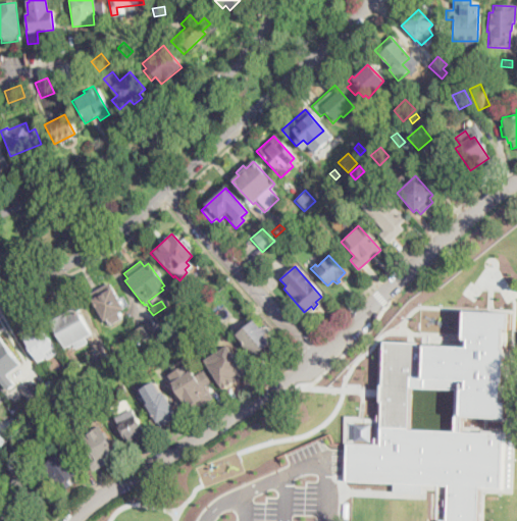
[(116,313),(120,319),(106,327),(99,315),(96,317),(94,313),(97,311),(88,295),(107,283),(122,310),(116,313)]
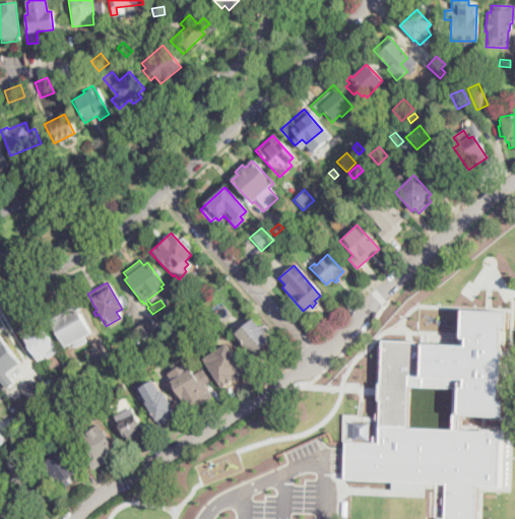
[(218,325),(208,313),(219,303),(230,315),(218,325)]
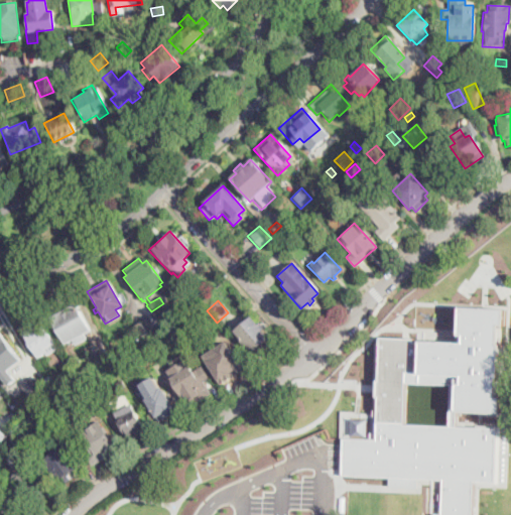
[(84,340),(73,346),(71,341),(62,345),(48,317),(75,303),(90,332),(82,336),(84,340)]
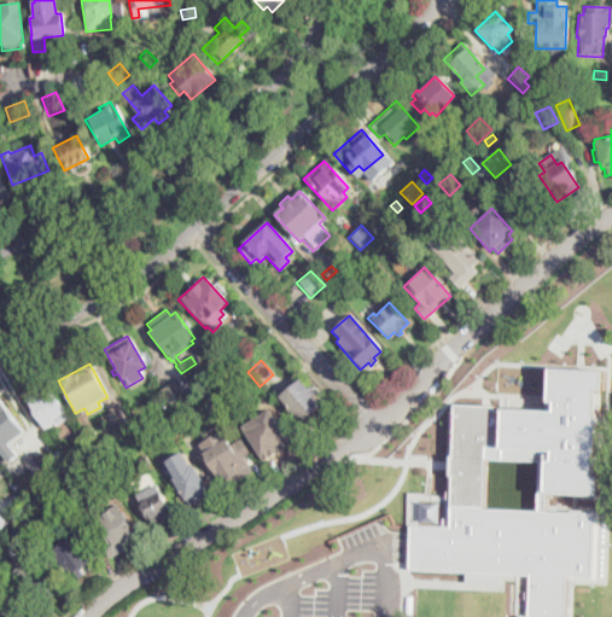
[(602,393),(596,391),(595,413),(598,413),(595,454),(594,454),(593,477),(599,477),(598,496),(537,494),(538,461),(484,457),(482,507),(592,513),(589,577),(565,576),(563,616),(525,616),(528,574),(404,569),(407,524),(448,528),(449,507),(449,500),(444,500),(444,493),(449,493),(450,478),(447,478),(447,472),(443,472),(443,461),(448,461),(448,457),(452,458),(452,443),(446,443),(447,424),(453,424),(454,405),(494,407),(494,409),(553,412),(554,405),(546,405),(548,370),(604,372),(602,393)]
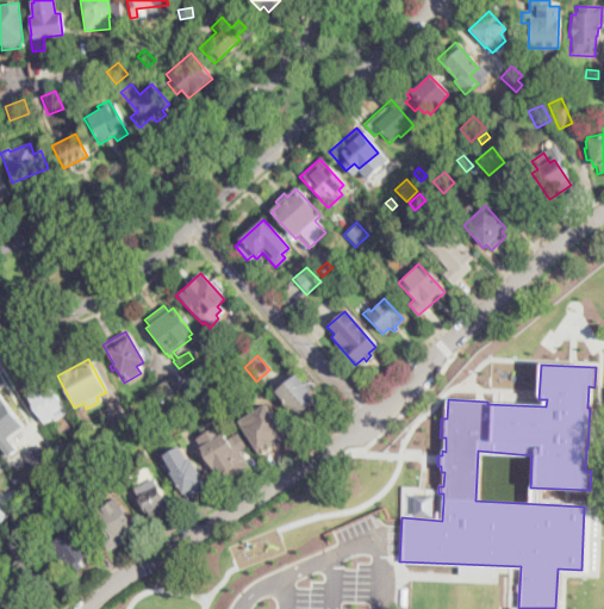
[(187,383),(179,389),(170,377),(179,371),(187,383)]
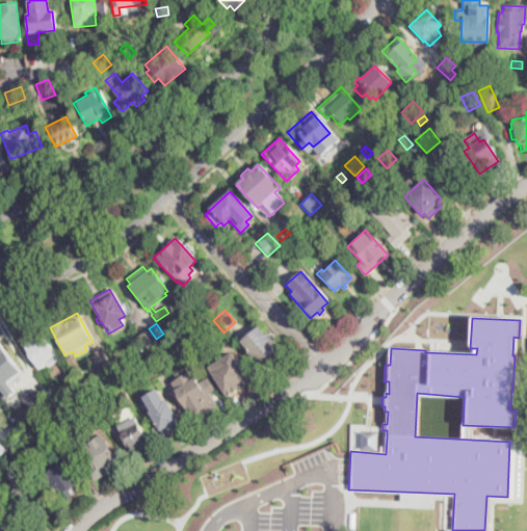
[(258,326),(265,336),(267,334),(272,339),(269,341),(275,348),(273,350),(278,355),(258,373),(246,360),(249,357),(245,352),(246,351),(239,343),(258,326)]
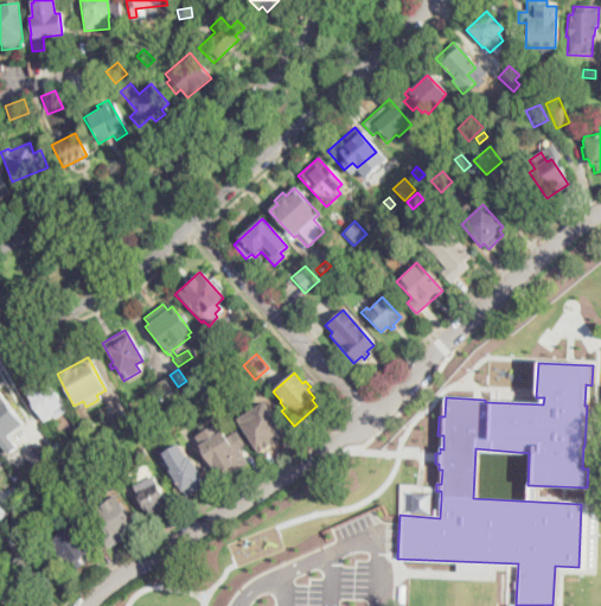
[(64,410),(43,425),(19,388),(40,374),(64,410)]
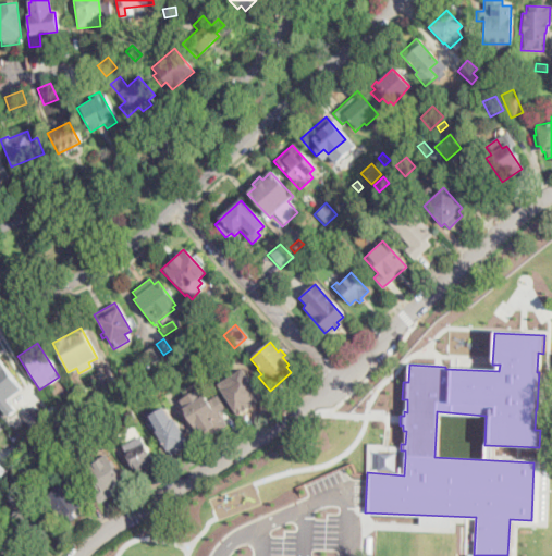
[(162,356),(157,359),(149,348),(155,345),(162,356)]
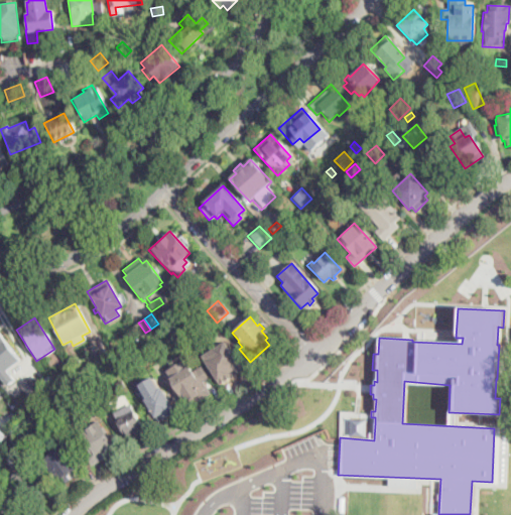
[(175,324),(168,330),(164,326),(171,319),(175,324)]
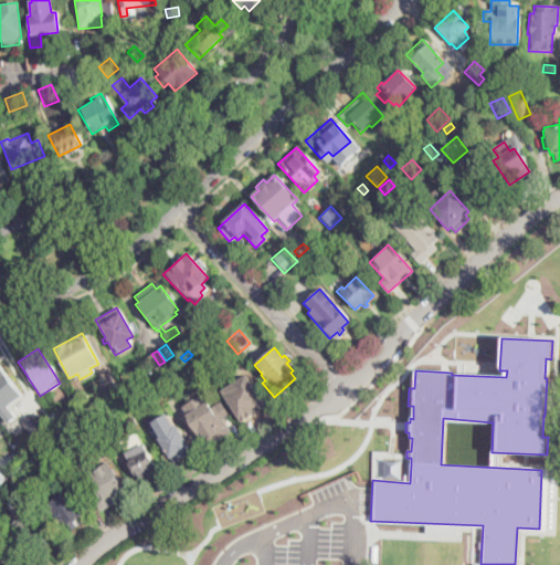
[(158,365),(151,370),(143,359),(149,354),(158,365)]
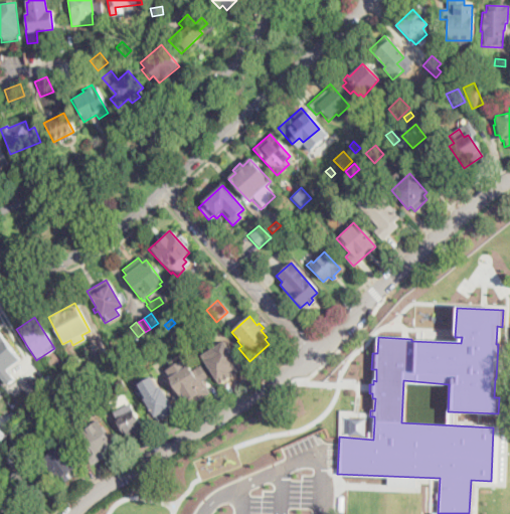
[(202,353),(223,340),(240,368),(219,381),(202,353)]
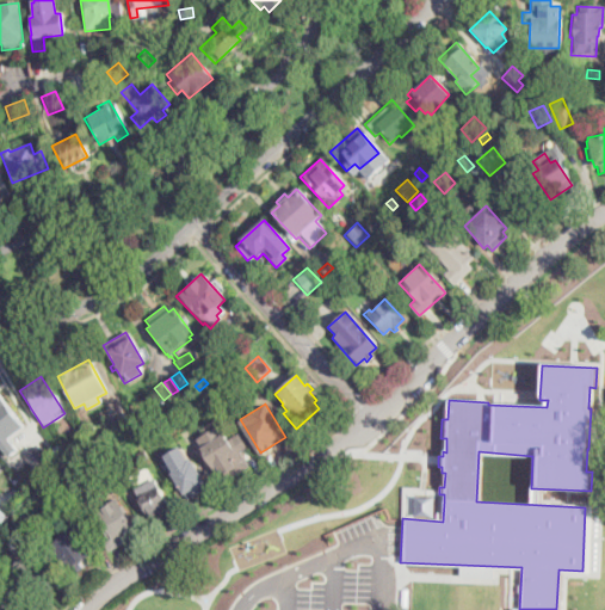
[(0,407),(1,406),(7,416),(12,412),(16,418),(10,423),(19,436),(0,449),(0,407)]
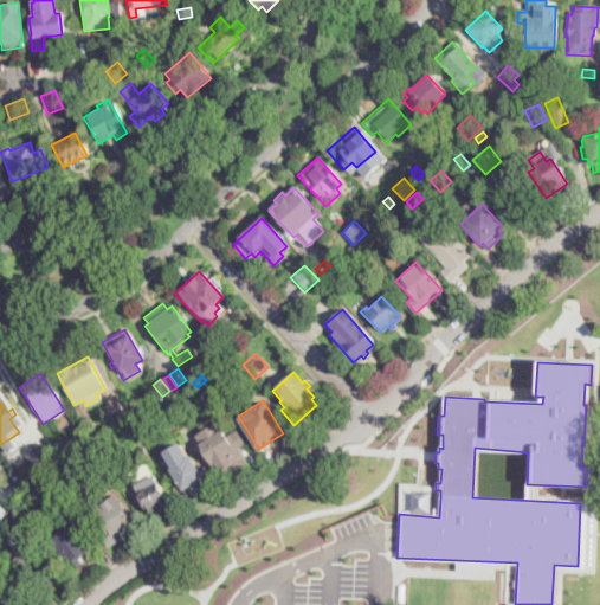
[(126,418),(110,426),(102,411),(117,403),(126,418)]
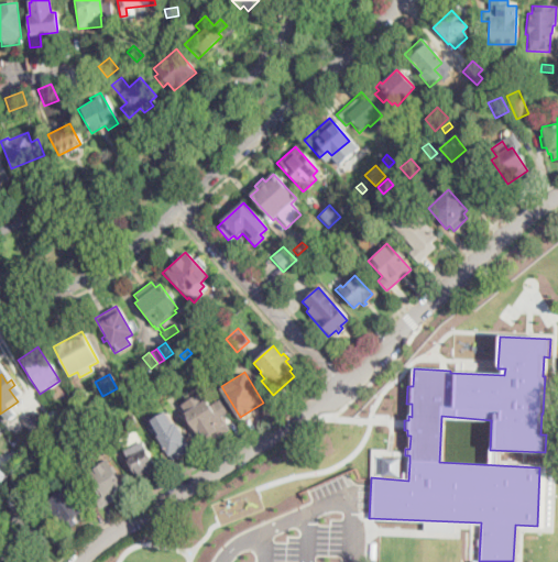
[(200,394),(208,407),(218,400),(226,414),(219,417),(227,430),(203,444),(179,406),(200,394)]
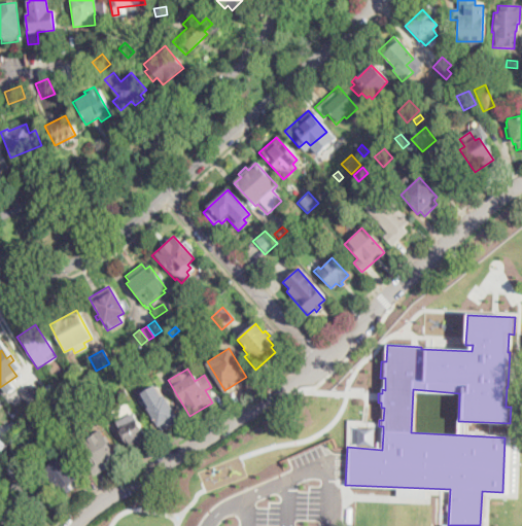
[(39,397),(23,406),(16,393),(33,385),(39,397)]
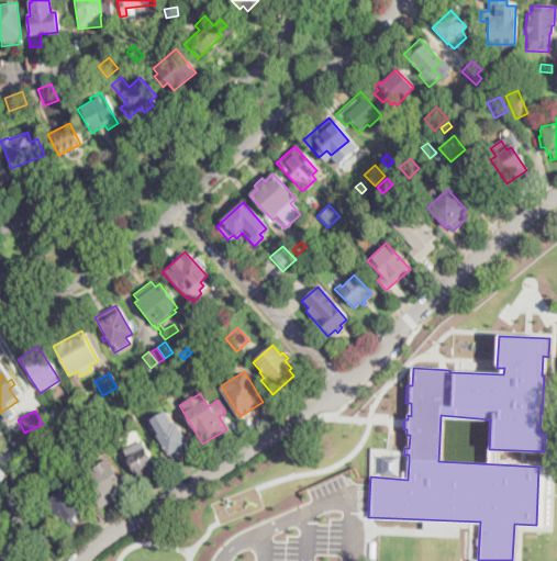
[(48,428),(41,418),(52,411),(58,422),(48,428)]
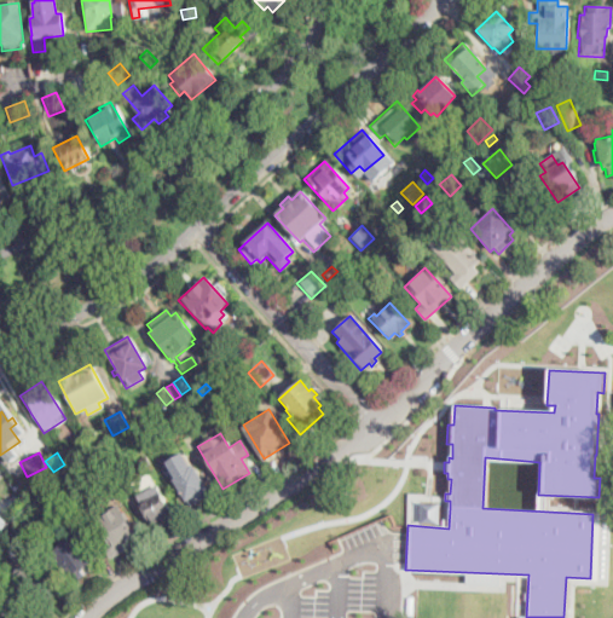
[(181,454),(189,466),(191,465),(209,496),(189,508),(172,480),(174,479),(165,463),(181,454)]
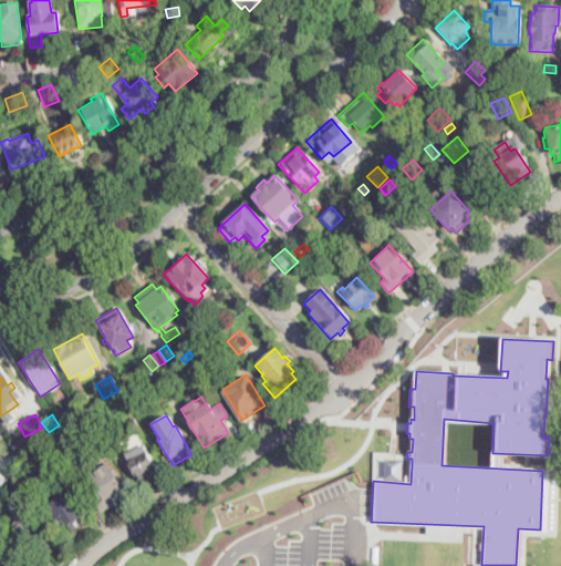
[(135,426),(123,434),(117,425),(130,418),(135,426)]
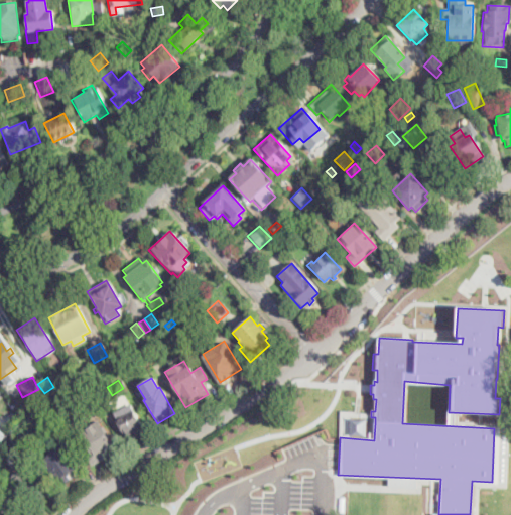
[(52,419),(44,424),(34,408),(43,403),(52,419)]
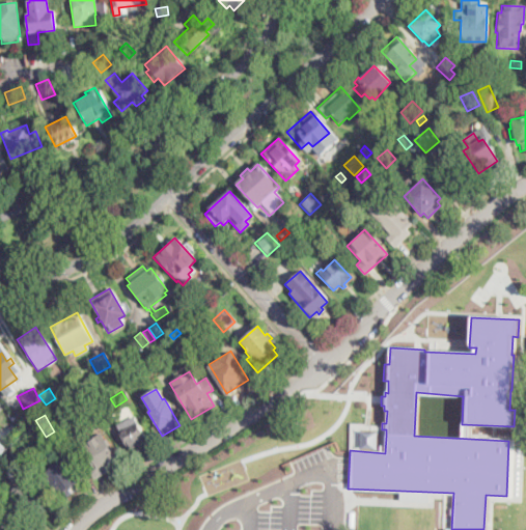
[(147,443),(129,454),(115,431),(127,424),(126,422),(133,419),(147,443)]
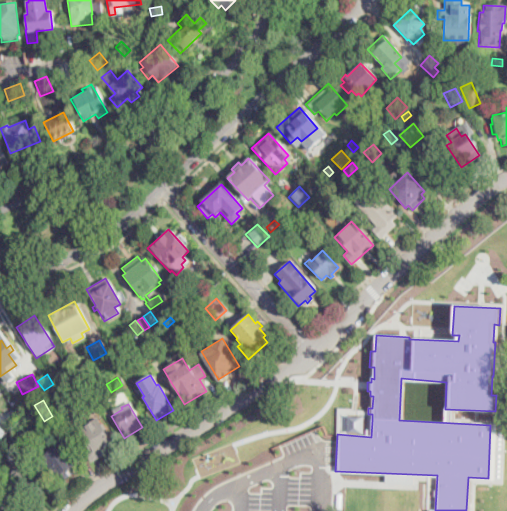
[(22,413),(18,416),(13,411),(17,408),(22,413)]
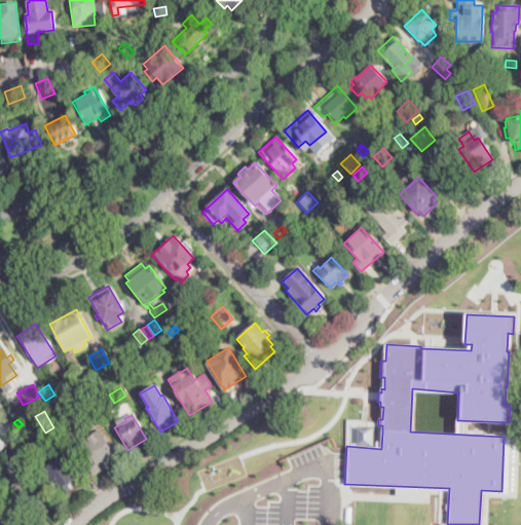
[(91,476),(84,464),(91,460),(79,442),(99,429),(117,459),(91,476)]
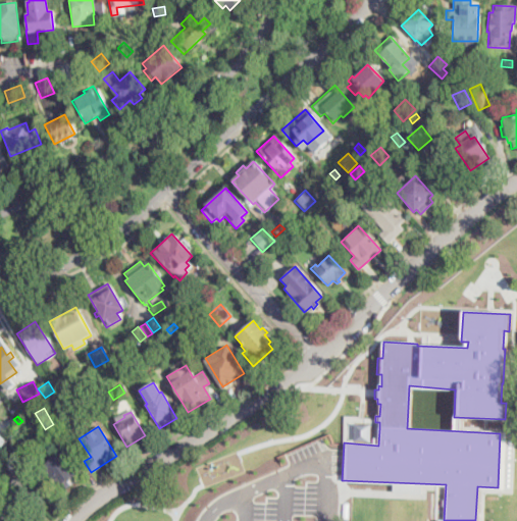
[(14,455),(7,461),(0,451),(0,449),(6,445),(14,455)]
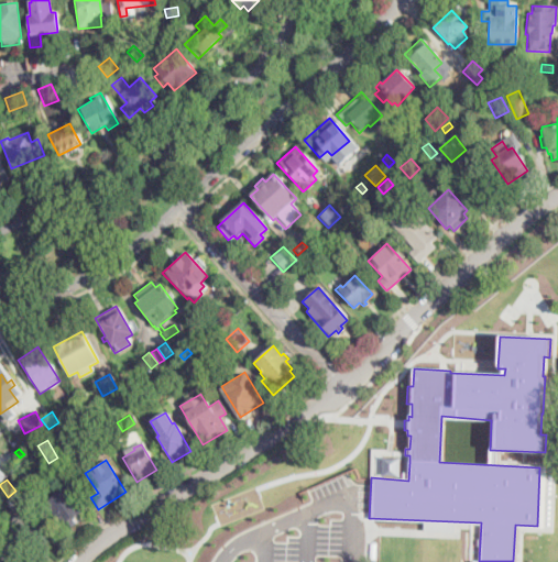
[(67,487),(78,503),(81,500),(90,514),(69,528),(66,522),(59,527),(44,504),(67,487)]
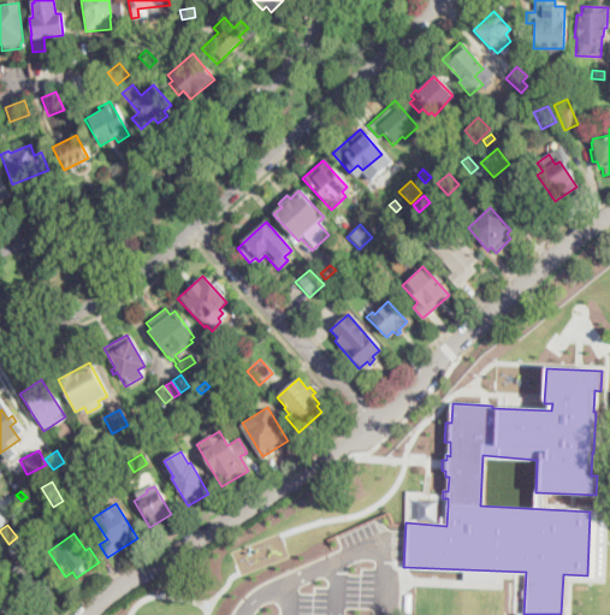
[(0,614),(0,596),(10,597),(9,614),(0,614)]
